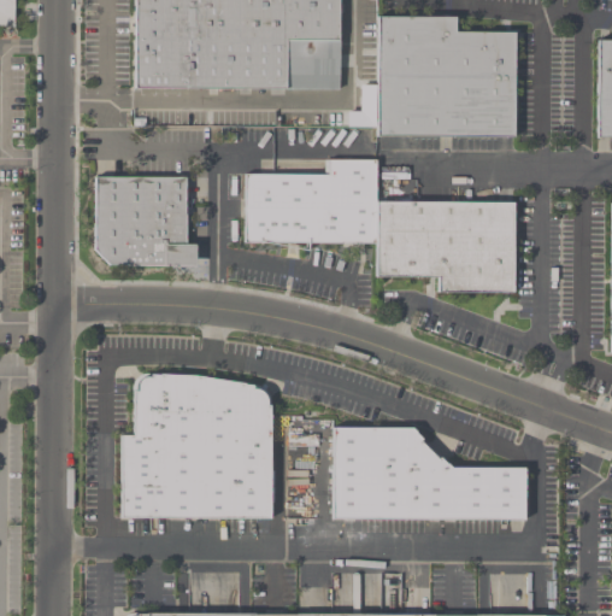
[(0,0),(0,25),(17,27),(17,0),(0,0)]
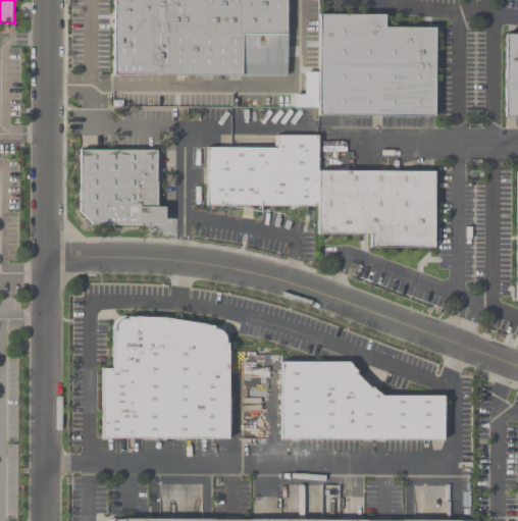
[(116,0),(116,73),(289,75),(289,0),(116,0)]
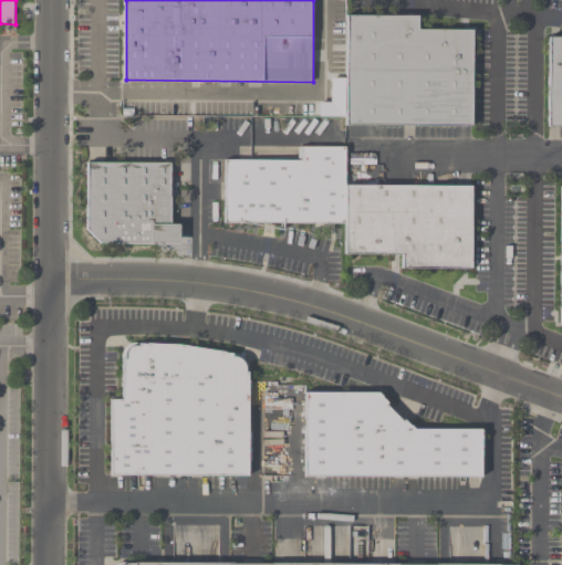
[(474,124),(475,29),(420,29),(420,16),(350,14),(350,77),(334,77),(334,102),(321,101),(321,115),(349,116),(349,123),(474,124)]
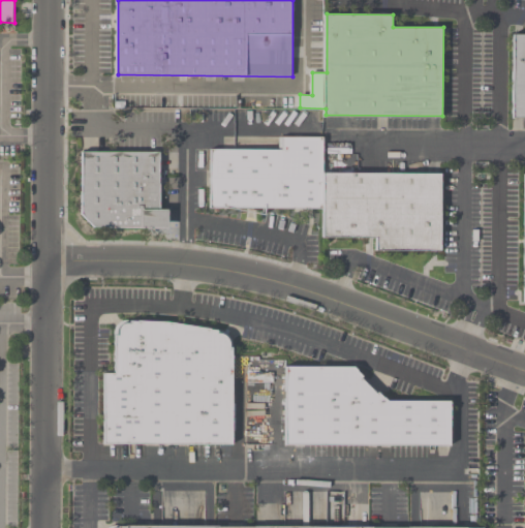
[(524,34),(515,34),(515,117),(524,117),(524,34)]
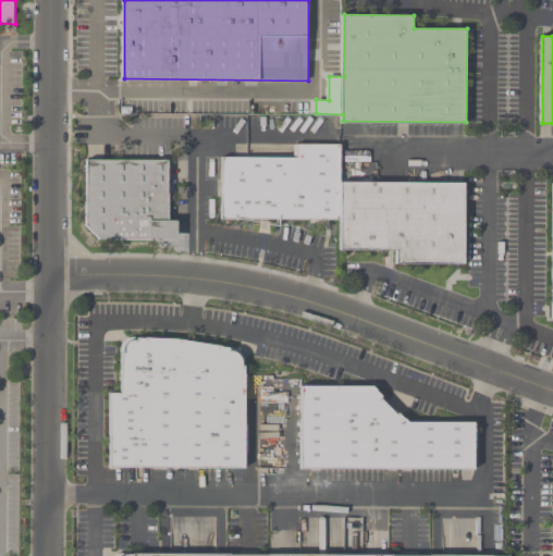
[(466,183),(342,182),(342,145),(298,144),(298,157),(223,157),(223,220),(342,221),(342,249),(397,250),(397,262),(465,263),(466,183)]
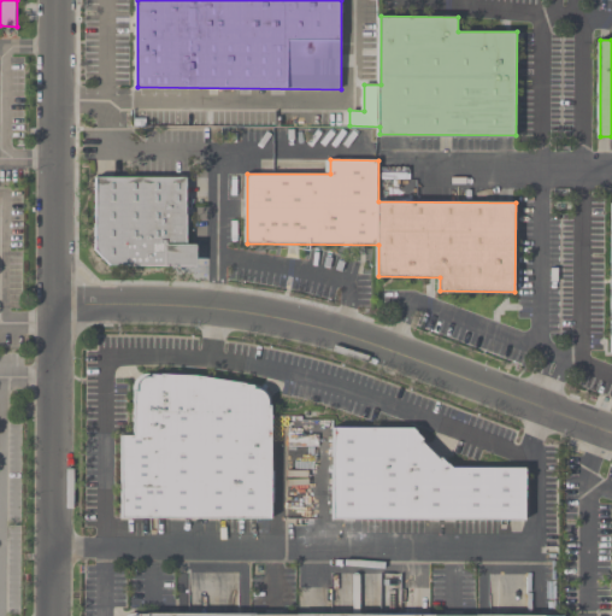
[(188,177),(98,176),(96,264),(198,265),(198,244),(188,244),(188,177)]
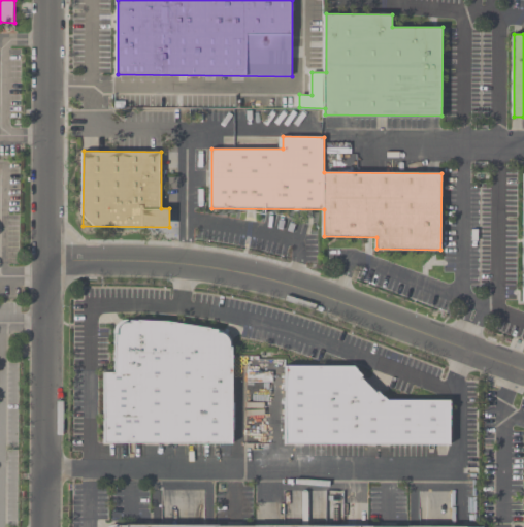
[(105,441),(233,443),(234,325),(118,324),(118,371),(106,371),(105,441)]
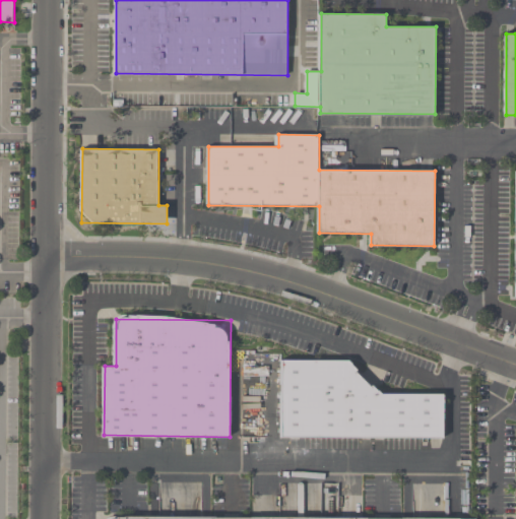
[(283,360),(282,437),(445,438),(445,391),(356,391),(356,361),(283,360)]
